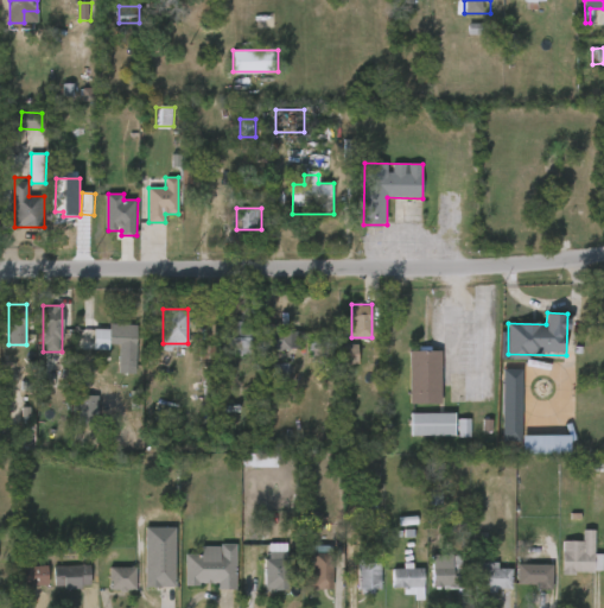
[(227,354),(227,322),(252,322),(252,354),(227,354)]
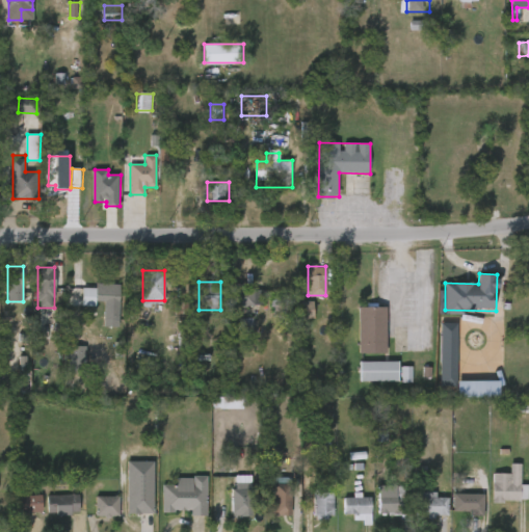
[(263,306),(232,304),(232,287),(263,287),(263,306)]
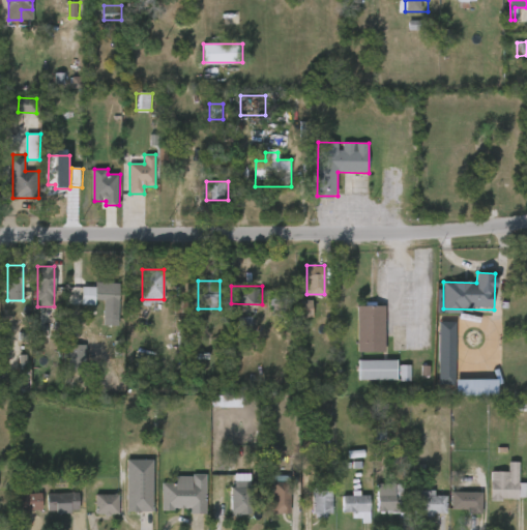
[(104,300),(93,300),(93,288),(119,288),(119,319),(104,319),(104,300)]
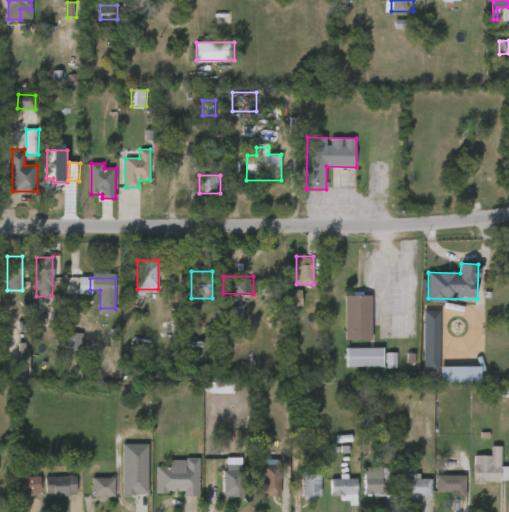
[(261,284),(276,284),(276,300),(261,300),(261,284)]
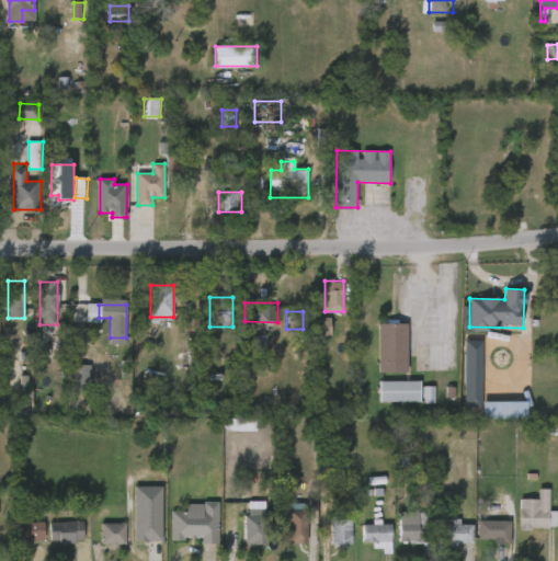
[(319,336),(333,336),(332,318),(318,319),(319,336)]
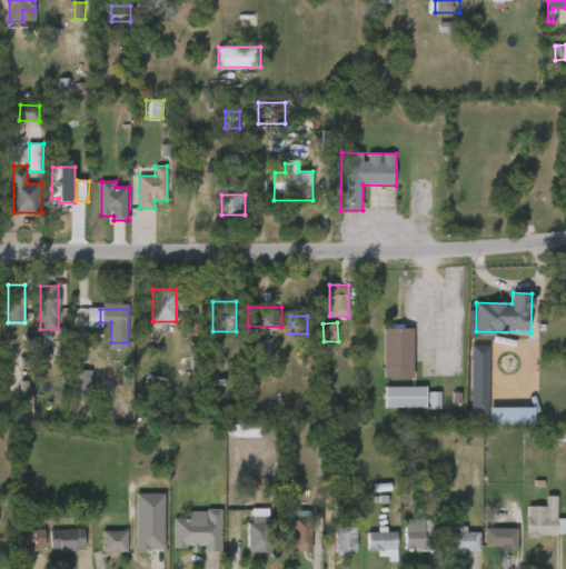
[(414,328),(414,377),(384,377),(384,328),(414,328)]
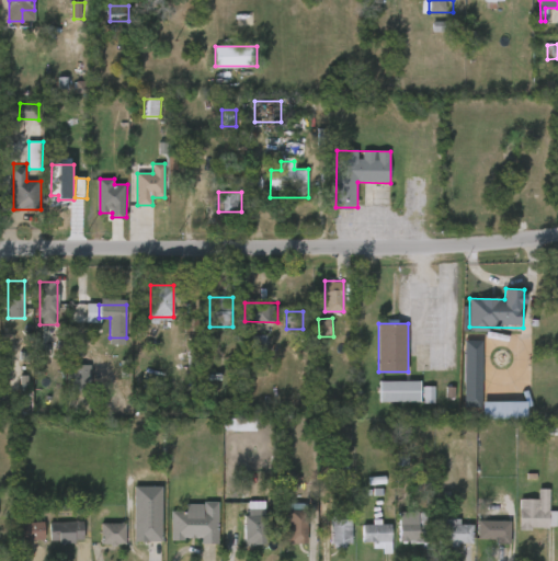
[(270,336),(253,335),(253,353),(269,353),(270,336)]
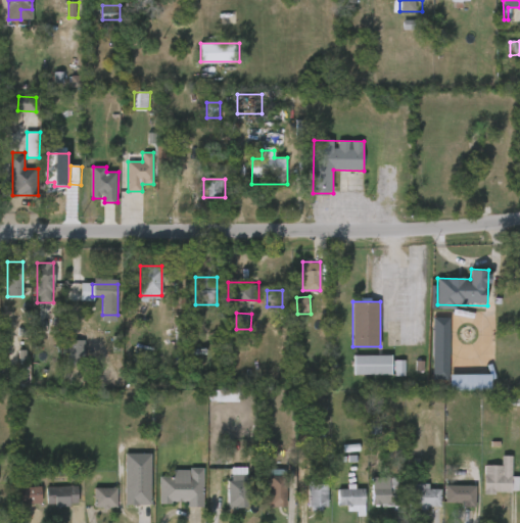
[(451,390),(492,391),(492,375),(451,375),(451,318),(435,318),(434,380),(452,380),(451,390)]
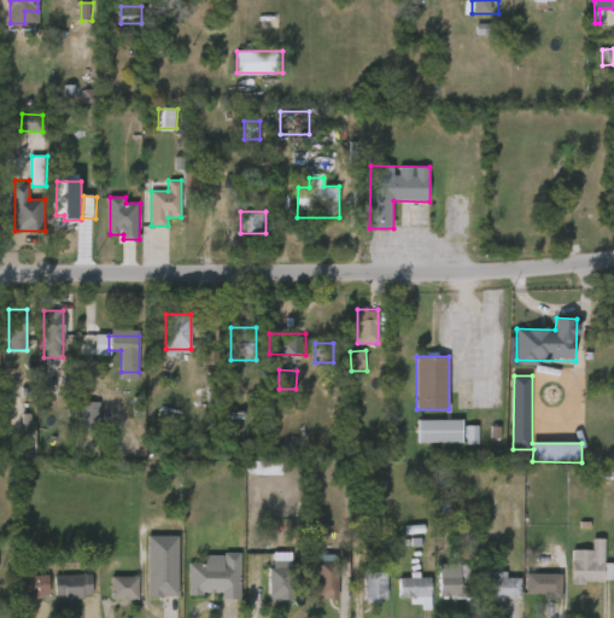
[(79,432),(79,402),(99,402),(99,432),(79,432)]
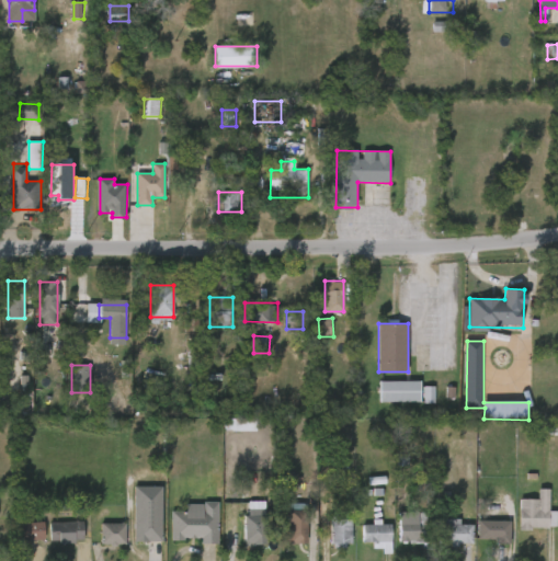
[(379,380),(420,380),(420,402),(379,402),(379,380)]
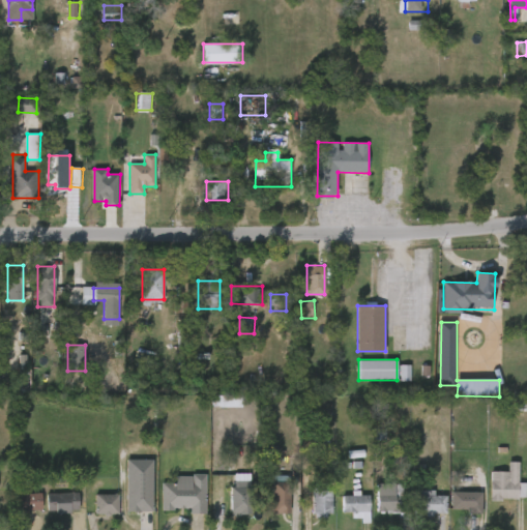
[(243,407),(243,396),(212,396),(213,408),(243,407)]
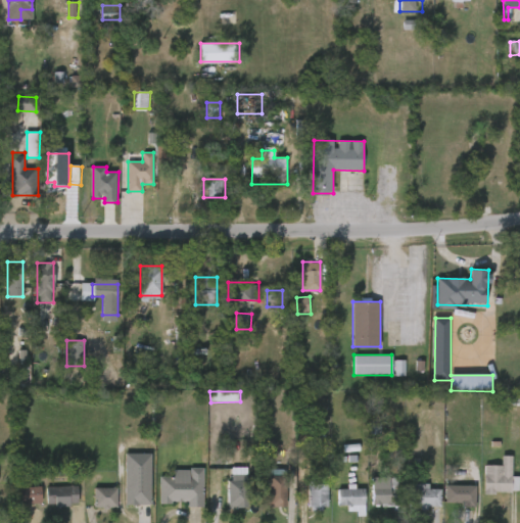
[(128,506),(153,505),(152,454),(127,455),(128,506)]
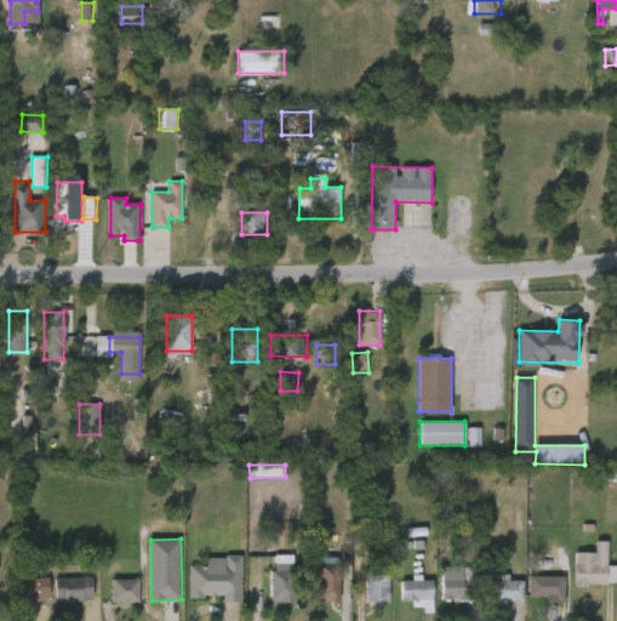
[(575,552),(595,552),(595,541),(609,541),(609,588),(575,588),(575,552)]
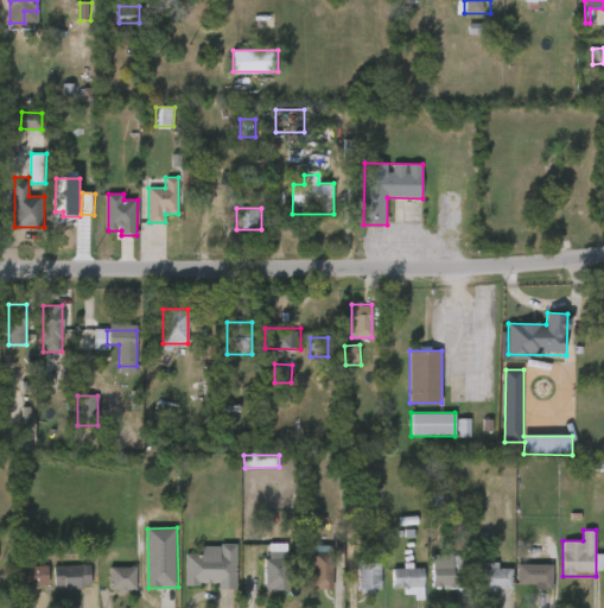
[(199,545),(235,545),(235,587),(185,588),(185,553),(199,553),(199,545)]
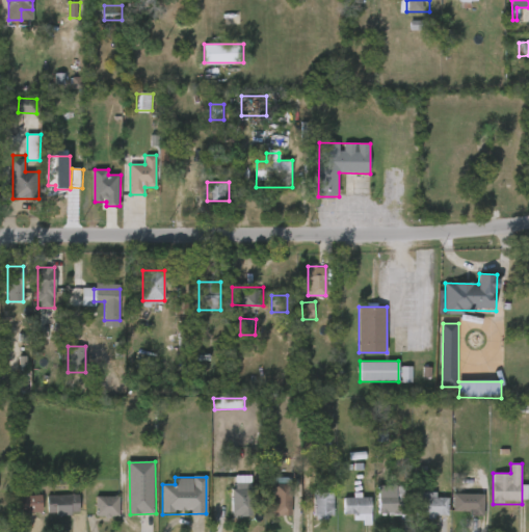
[(253,516),(230,516),(230,482),(253,482),(253,516)]
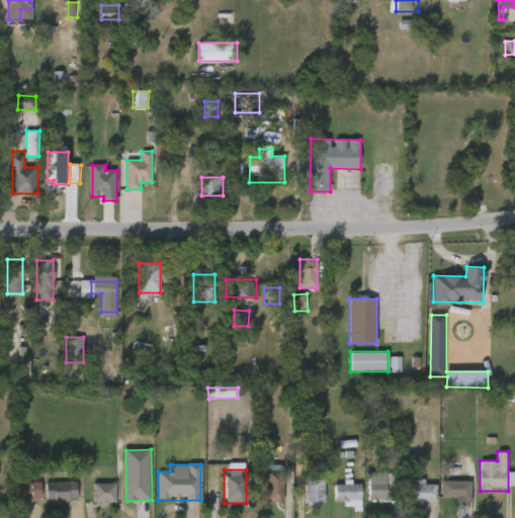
[(285,502),(285,471),(268,471),(269,502),(285,502)]
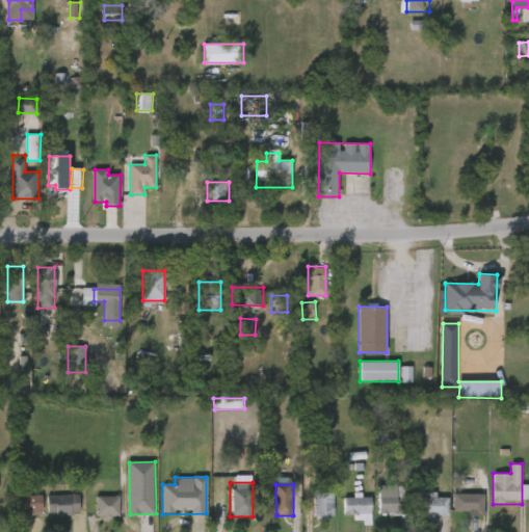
[(379,514),(379,486),(404,486),(404,514),(379,514)]
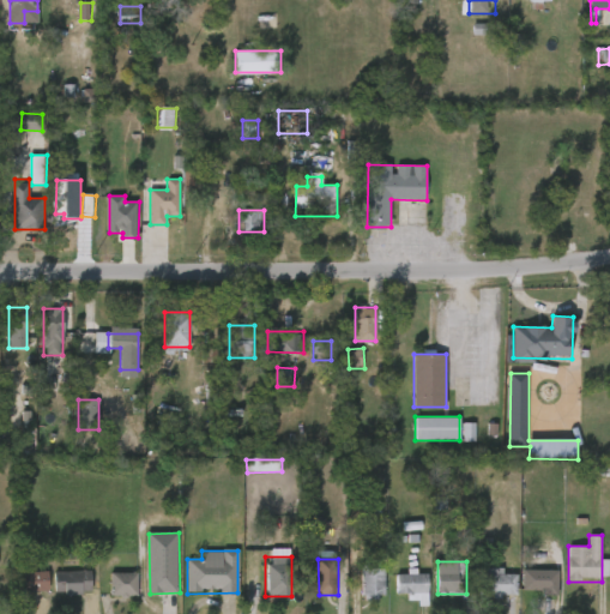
[(385,599),(362,599),(362,567),(385,567),(385,599)]
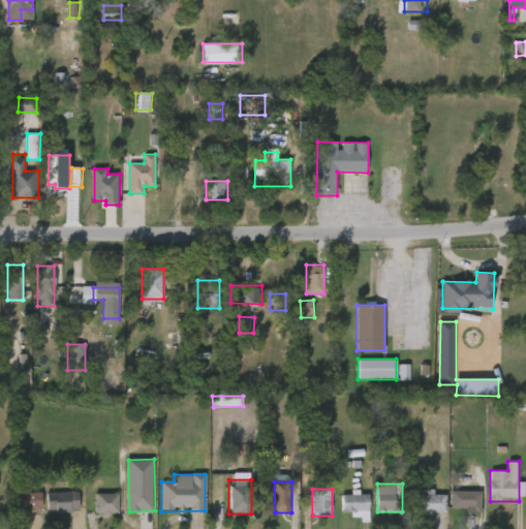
[(482,491),(482,511),(451,511),(451,491),(482,491)]
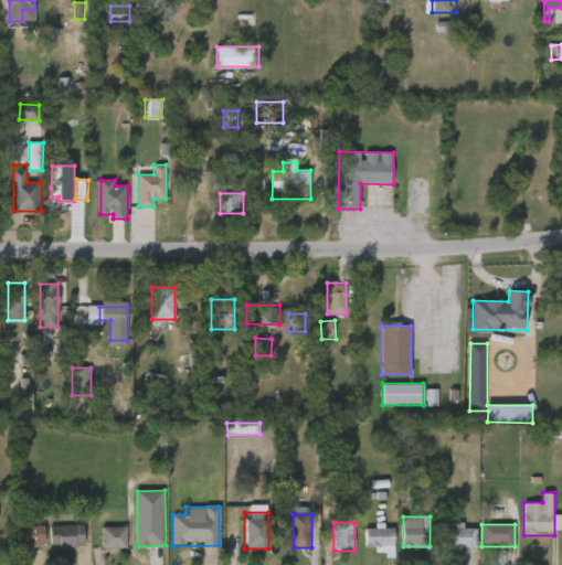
[(51,525),(84,525),(84,546),(51,546),(51,525)]
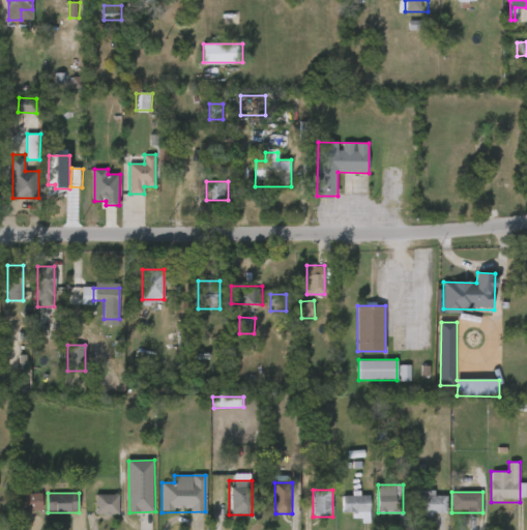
[(42,510),(21,510),(21,494),(42,494),(42,510)]
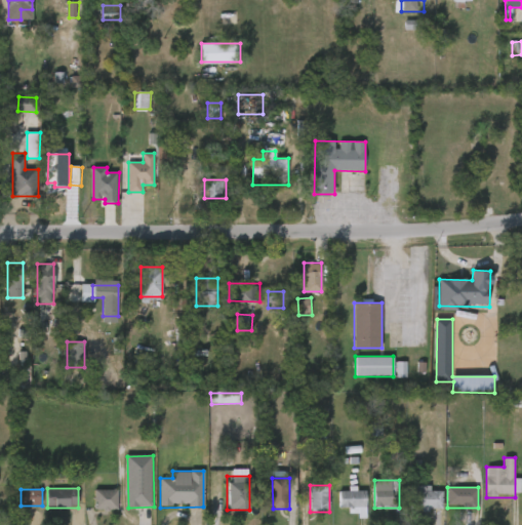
[(118,490),(118,510),(95,510),(95,490),(118,490)]
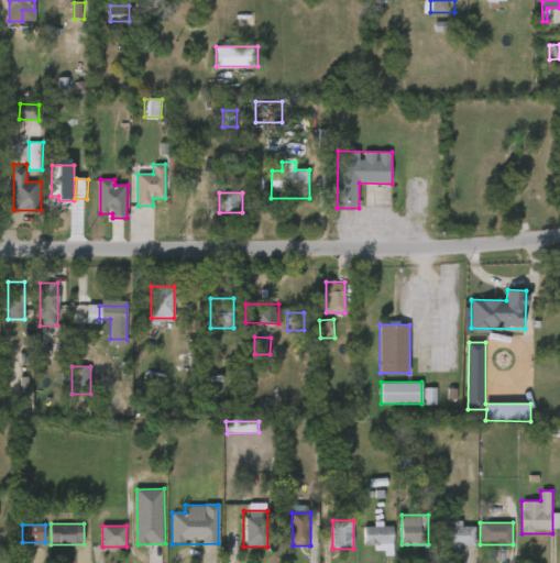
[(392,555),(382,555),(382,544),(364,544),(364,526),(392,526),(392,555)]
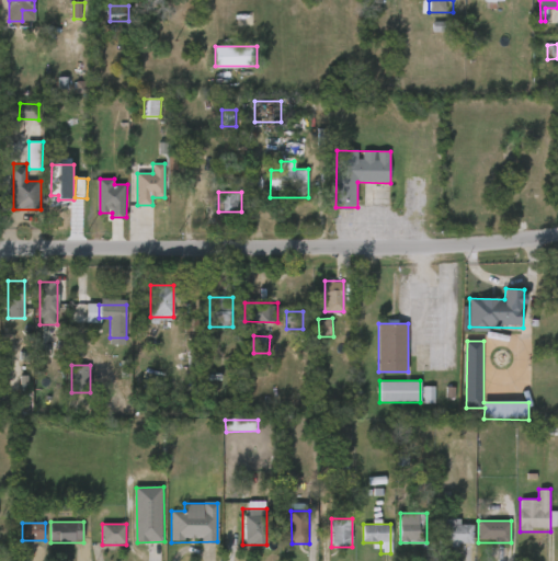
[(440,545),(439,524),(473,524),(474,544),(440,545)]
